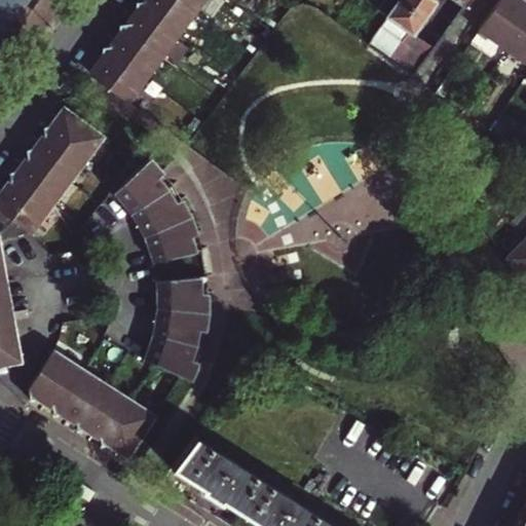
[(0,0),(0,36),(27,0),(0,0)]
